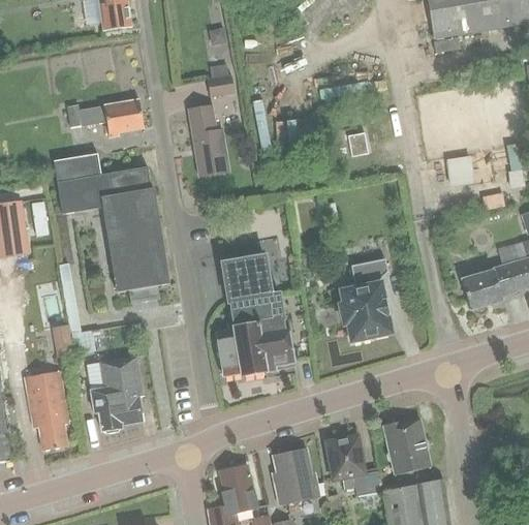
[(100,0),(104,29),(131,25),(128,6),(130,4),(129,0),(100,0)]
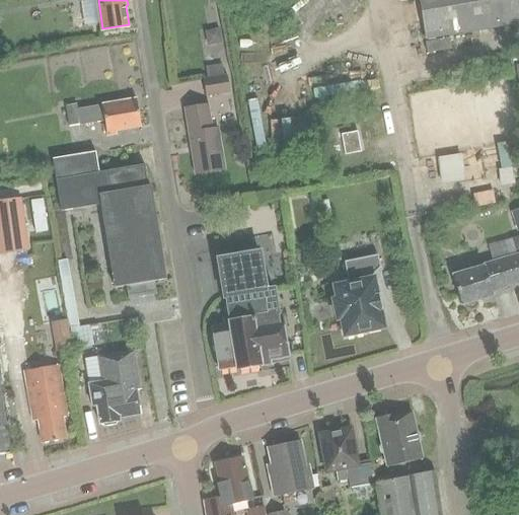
[(420,0),(426,37),(518,20),(518,0),(420,0)]
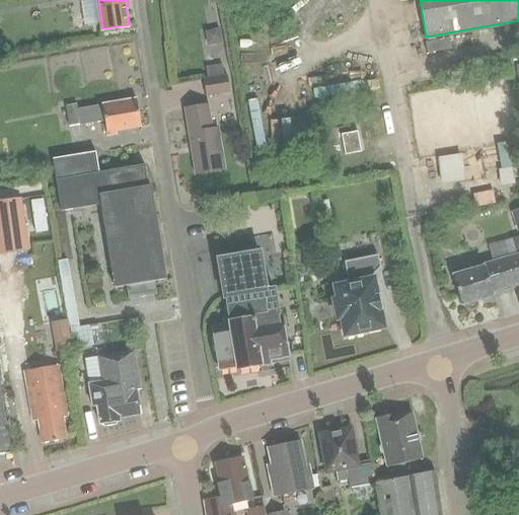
[(206,37),(214,42),(222,41),(219,26),(205,28),(206,37)]
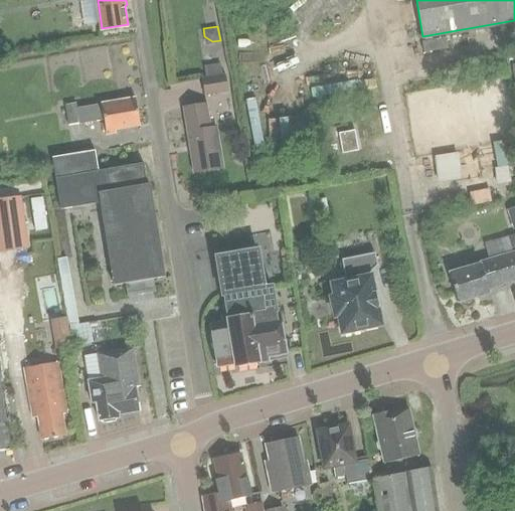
[(448,35),(421,38),(423,50),(449,47),(448,35)]
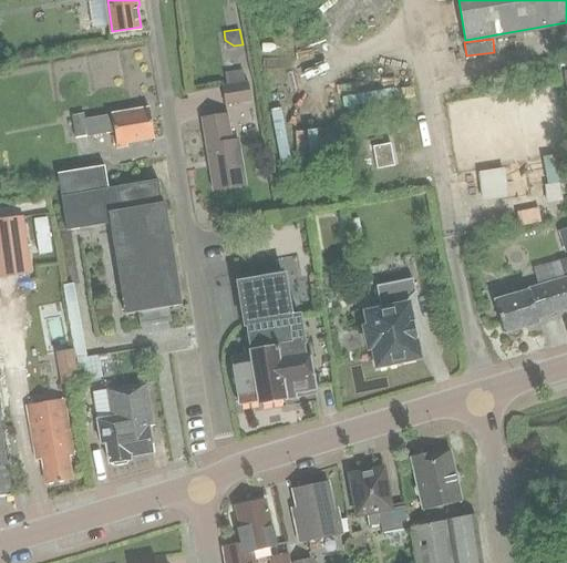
[(223,83),(226,101),(251,96),(248,79),(223,83)]
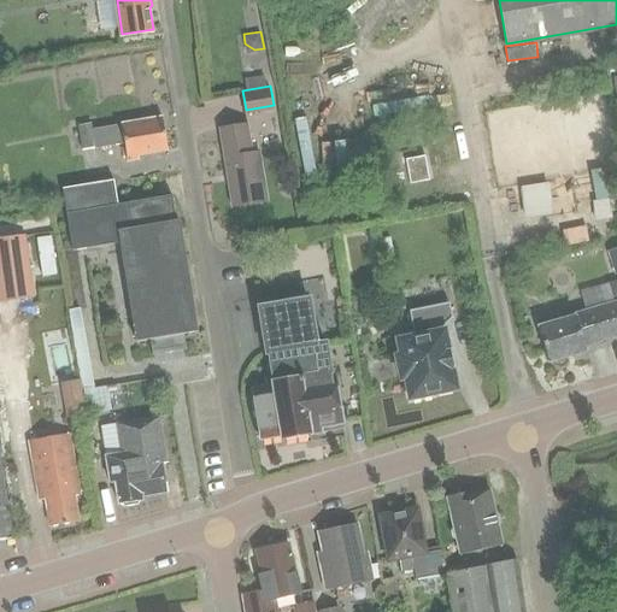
[(139,153),(168,147),(163,115),(92,127),(92,122),(78,124),(82,148),(124,141),(128,158),(139,157),(139,153)]
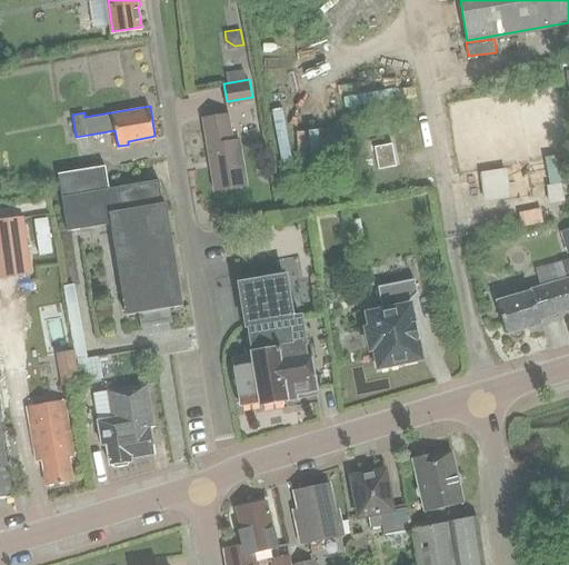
[(215,188),(247,184),(239,138),(232,139),(228,112),(202,116),(215,188)]
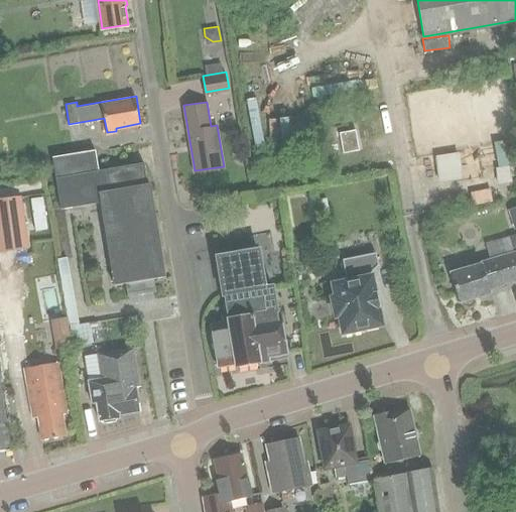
[(356,128),(339,131),(343,151),(359,148),(356,128)]
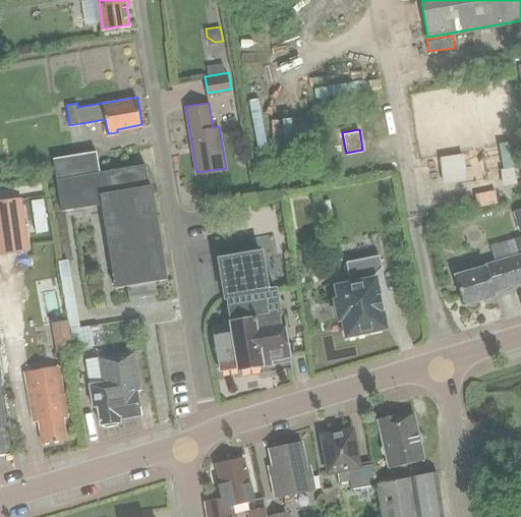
[(520,152),(519,138),(509,140),(512,159),(513,168),(514,168),(520,166),(520,152)]
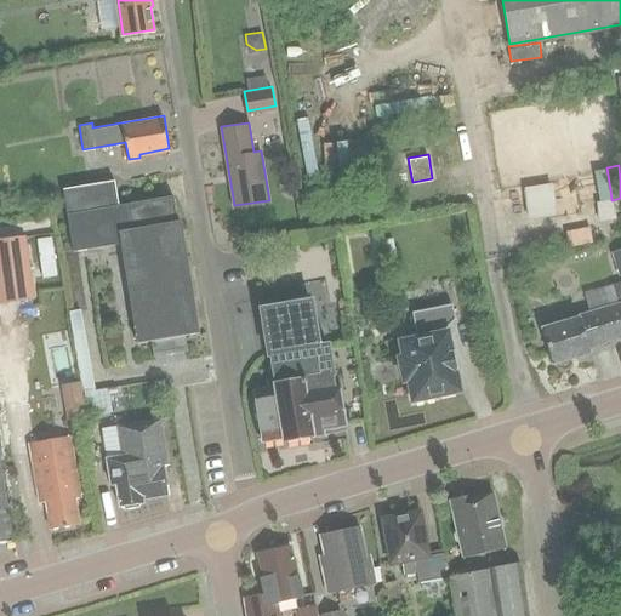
[(74,250),(120,241),(137,341),(152,338),(154,354),(188,349),(186,334),(199,331),(181,220),(177,220),(174,194),(119,204),(115,178),(63,187),(74,250)]
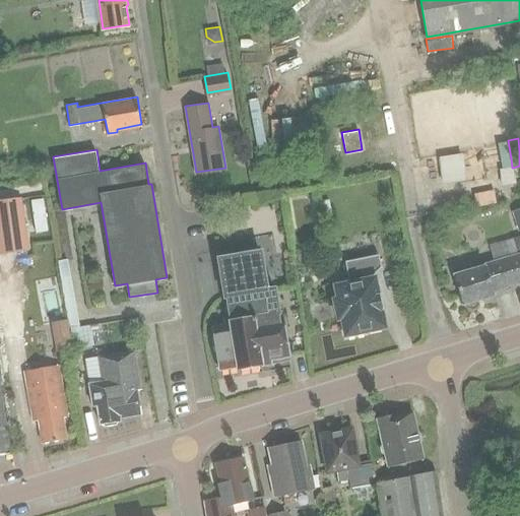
[(454,153),(439,155),(442,182),(458,180),(454,153)]
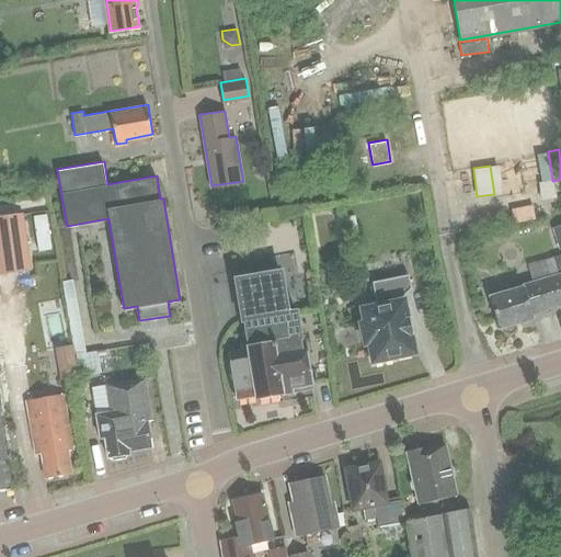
[(23,212),(0,214),(0,273),(31,270),(23,212)]
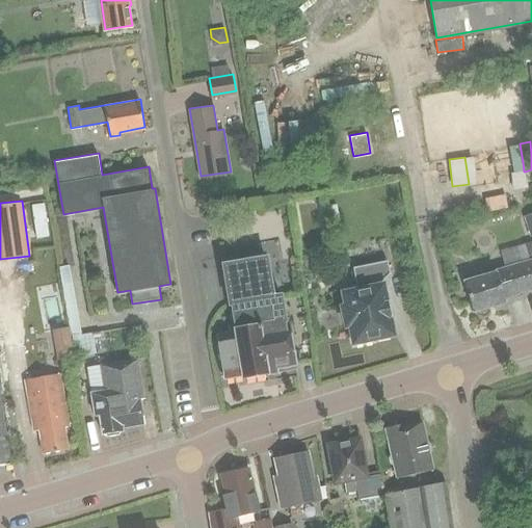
[(531,287),(531,239),(525,242),(530,259),(495,269),(495,270),(463,280),(473,310),(505,300),(504,296),(531,287)]
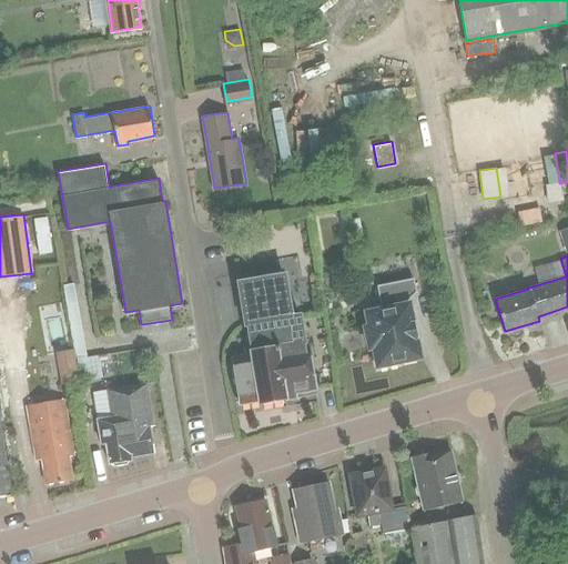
[(284,273),(240,281),(239,281),(251,353),(233,356),(241,402),(259,399),(259,402),(286,398),(285,393),(315,388),(307,340),(305,340),(301,313),(292,314),(284,273)]
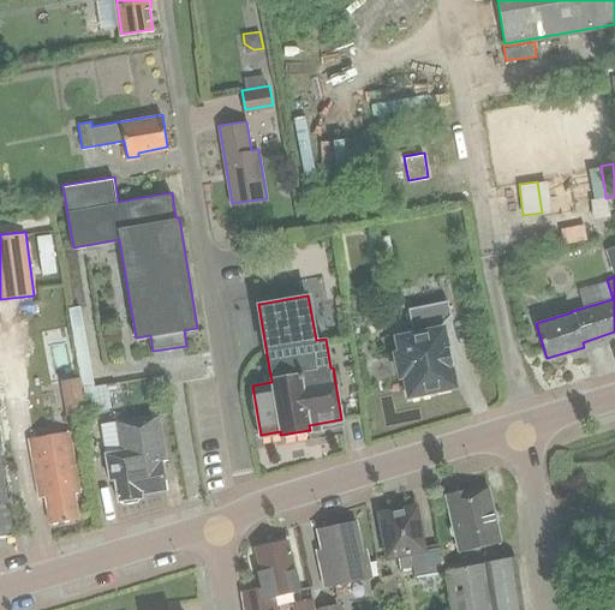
[(448,299),(424,304),(408,308),(412,328),(410,328),(411,334),(399,336),(401,352),(396,352),(401,375),(406,374),(410,394),(412,395),(430,392),(431,389),(454,384),(441,322),(452,314),(448,299)]
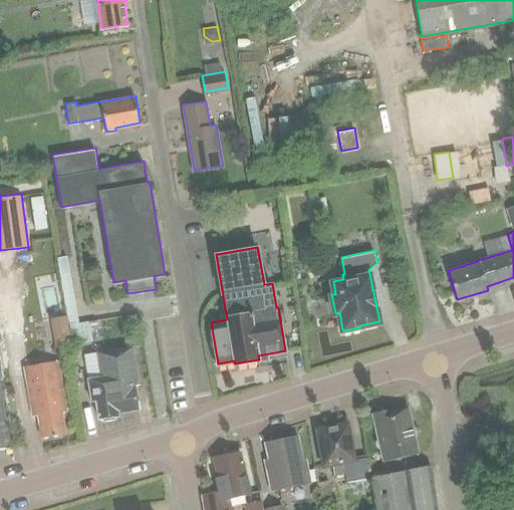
[(50,317),(52,331),(68,329),(66,314),(63,315),(50,317)]
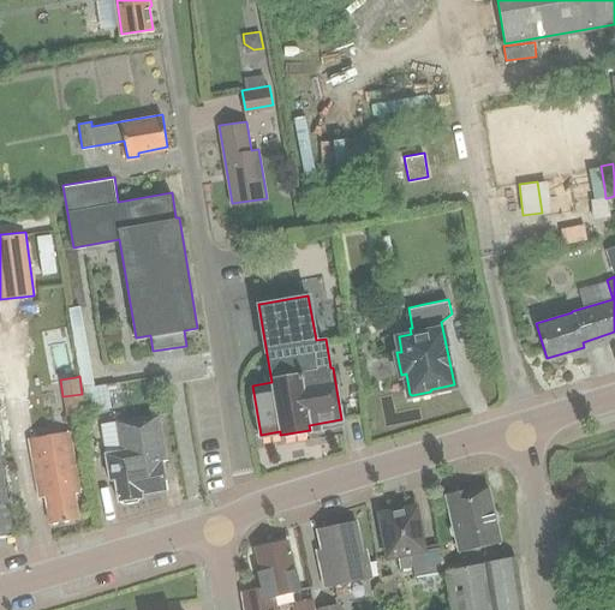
[(112,406),(107,382),(94,384),(94,383),(84,384),(88,410),(108,407),(112,406)]
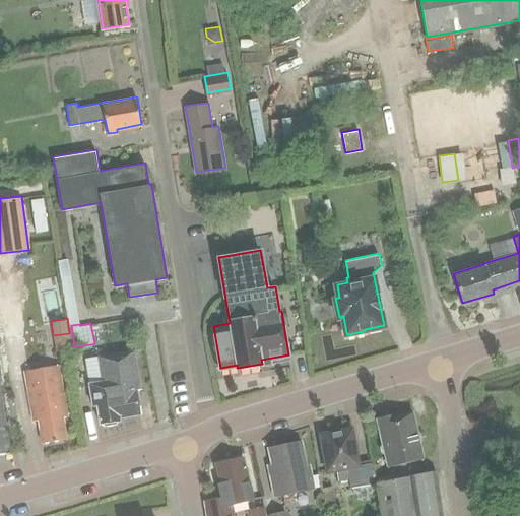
[(136,389),(141,388),(135,348),(98,355),(103,380),(89,382),(92,404),(98,403),(100,422),(105,425),(117,424),(120,418),(120,417),(140,413),(136,389)]
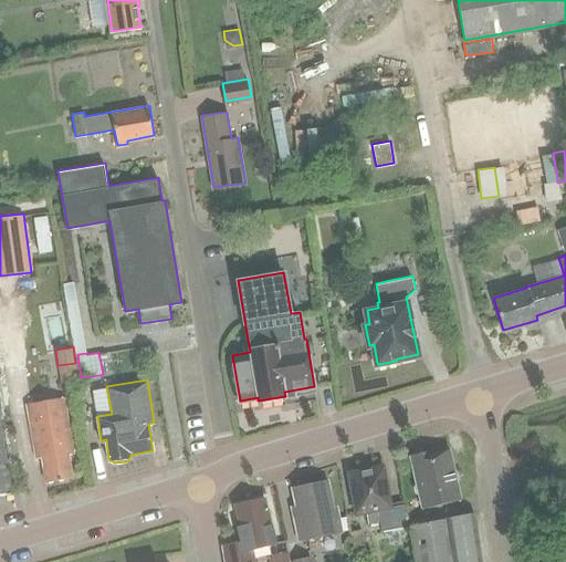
[(69,453),(74,451),(64,396),(27,403),(37,456),(42,456),(46,481),(73,477),(69,453)]
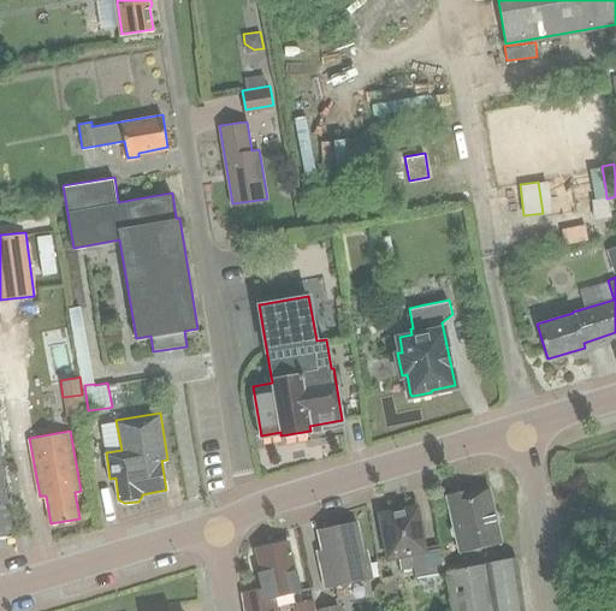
[(0,455),(0,537),(12,535),(0,455)]
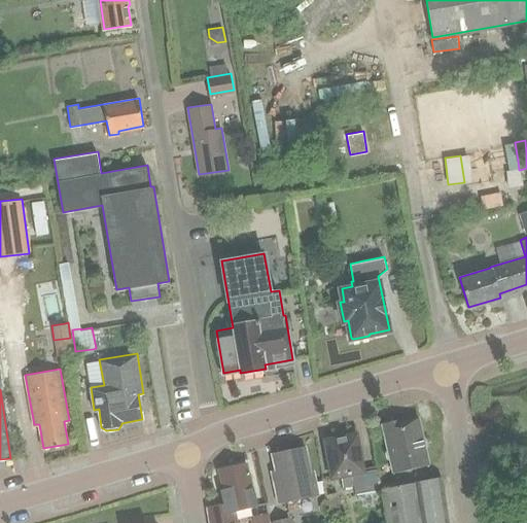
[(402,417),(382,422),(393,471),(429,462),(426,447),(428,444),(426,439),(423,437),(419,416),(402,419),(402,417)]
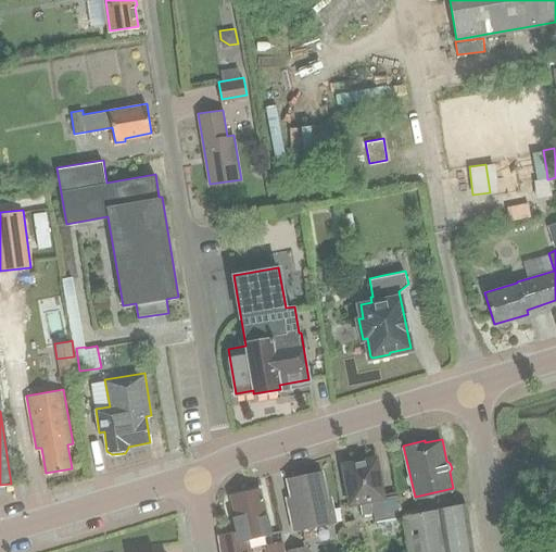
[(376,455),(342,462),(350,501),(359,499),(362,511),(373,509),(375,518),(376,521),(400,516),(399,513),(395,492),(383,494),(376,455)]
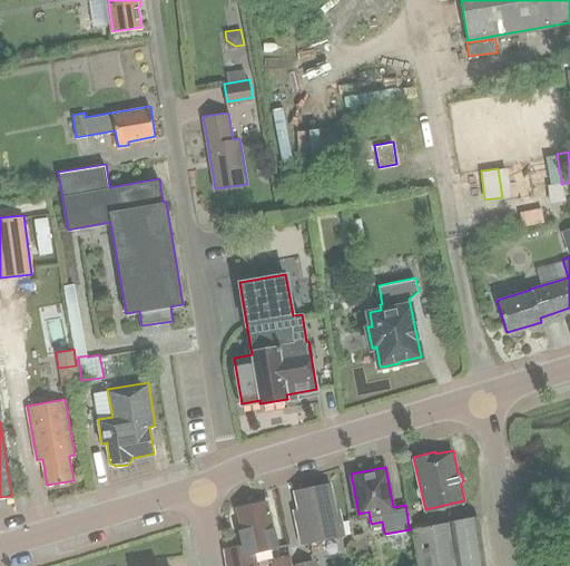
[(301,542),(343,532),(338,509),(335,510),(328,482),(294,490),(301,517),(295,518),(301,542)]
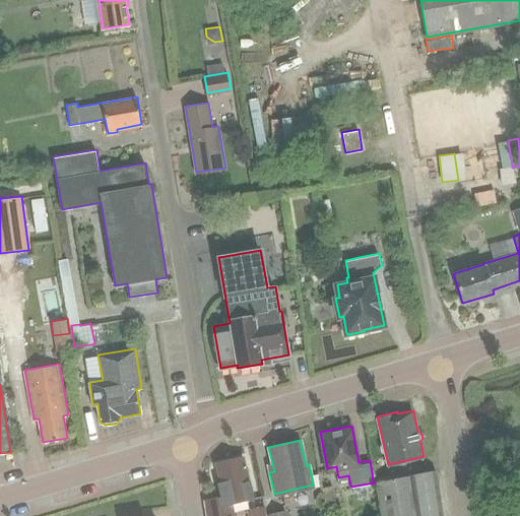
[(218,497),(205,499),(207,515),(234,515),(232,503),(252,498),(242,455),(214,461),(218,480),(215,481),(218,497)]
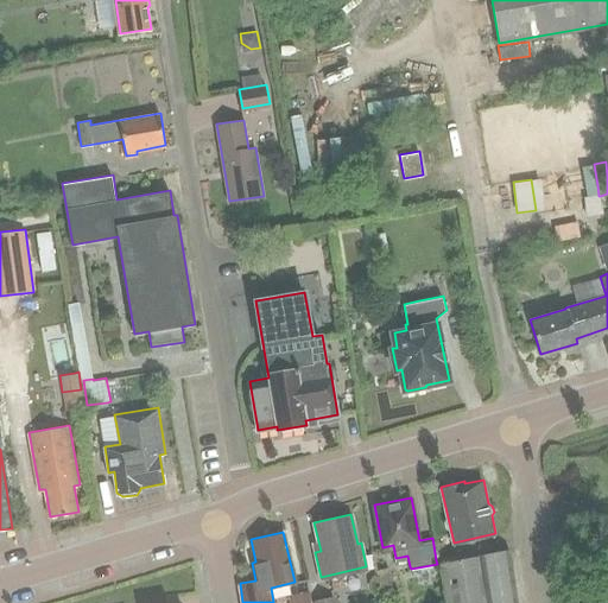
[(518,602),(508,547),(439,559),(447,602),(518,602)]
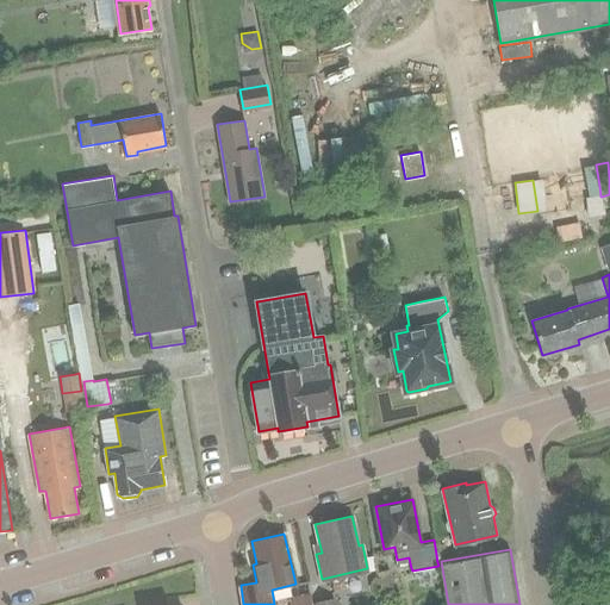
[(390,569),(379,571),(384,593),(394,591),(390,569)]
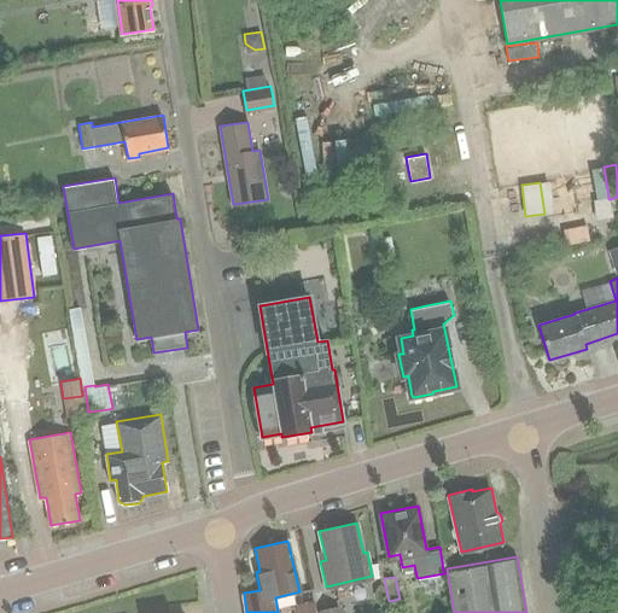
[(298,602),(297,602),(298,612),(316,612),(315,600),(298,602)]
